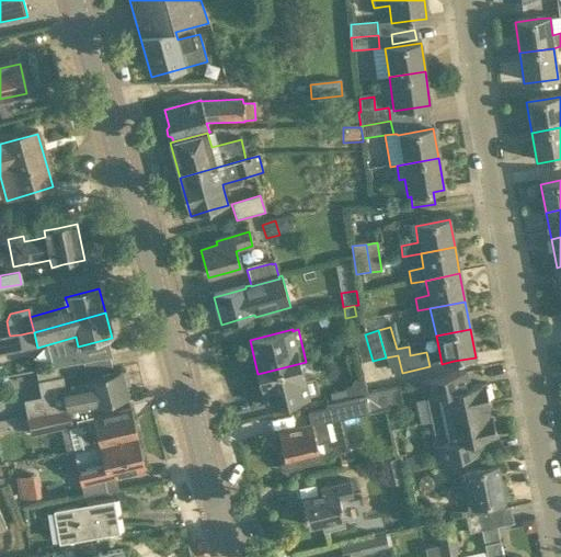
[(354,349),(351,333),(339,337),(342,352),(354,349)]
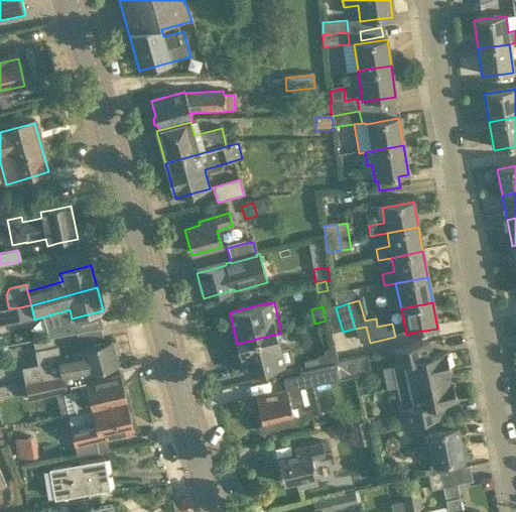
[(343,332),(336,307),(325,309),(332,335),(343,332)]
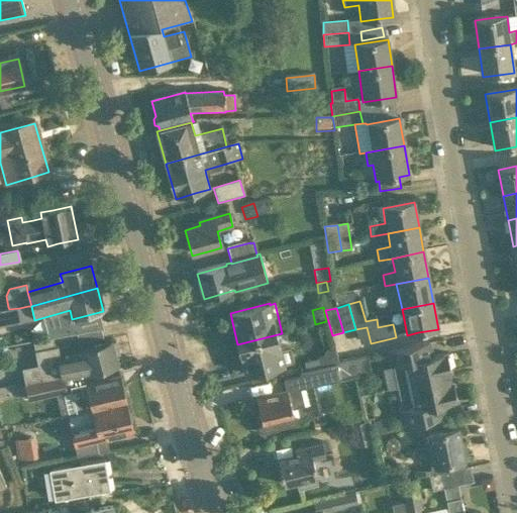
[(245,376),(256,374),(286,366),(294,364),(290,347),(286,332),(282,333),(237,344),(245,376)]
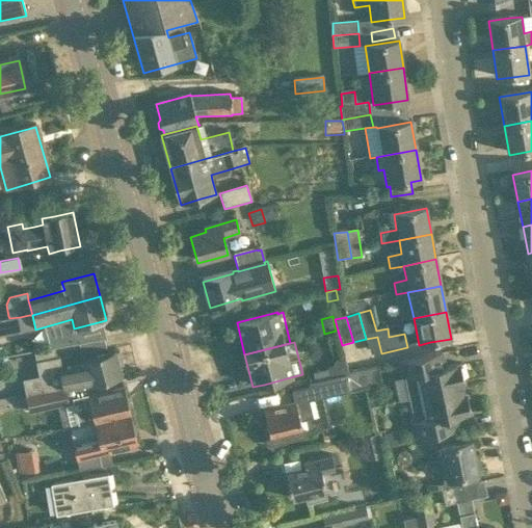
[(43,395),(65,390),(94,384),(122,376),(120,367),(123,366),(120,353),(115,354),(115,352),(95,358),(81,361),(83,367),(61,372),(59,359),(56,359),(54,349),(33,353),(43,395)]
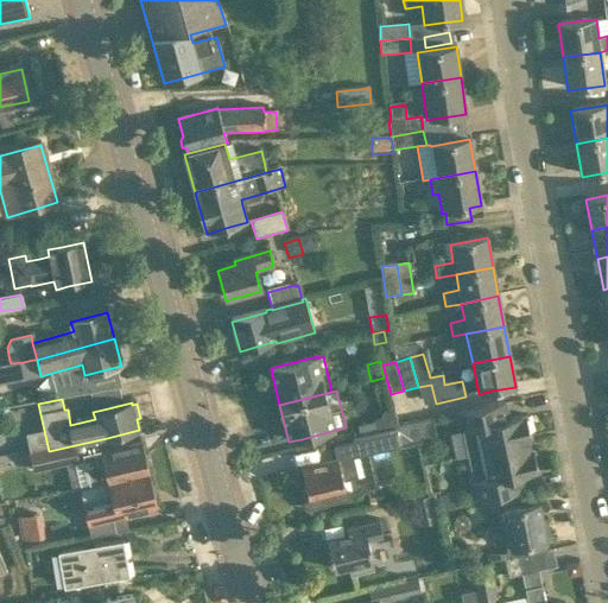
[(461,433),(477,430),(483,455),(527,445),(526,438),(530,438),(526,418),(508,421),(505,405),(456,416),(461,433)]
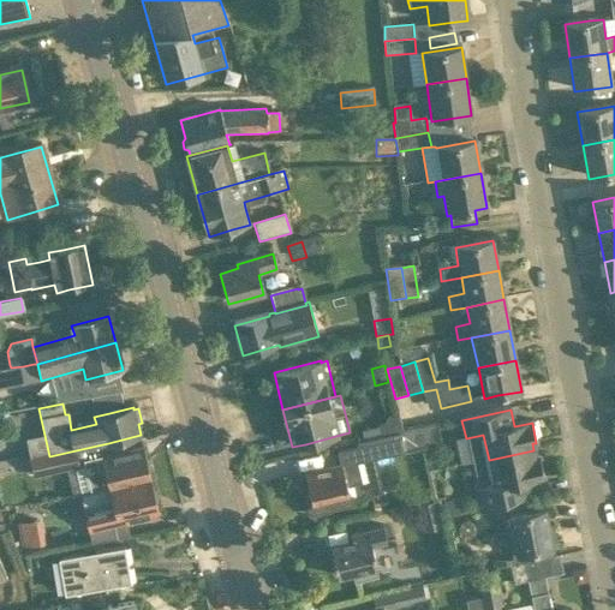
[(364,442),(384,437),(382,429),(362,434),(364,442)]
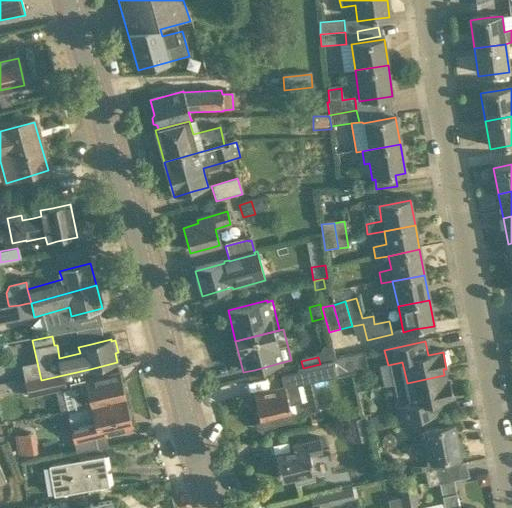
[(334,362),(337,377),(349,374),(345,359),(334,362)]
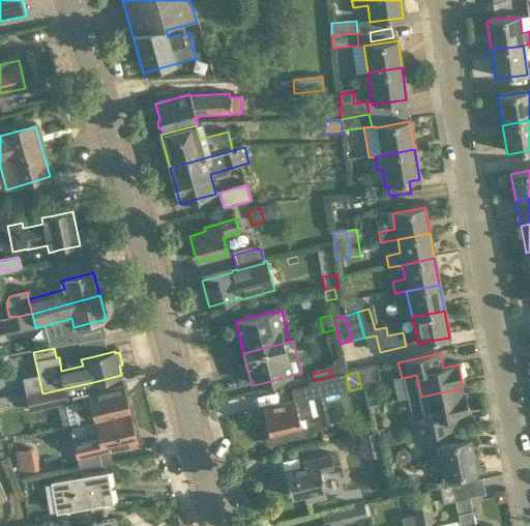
[(262,429),(266,442),(266,443),(267,444),(268,445),(269,445),(271,445),(286,442),(285,438),(303,433),(301,422),(324,416),(320,398),(348,390),(344,375),(334,377),(331,377),(314,381),(307,383),(308,386),(290,390),(293,401),(283,404),(283,405),(263,410),(267,428),(262,429)]
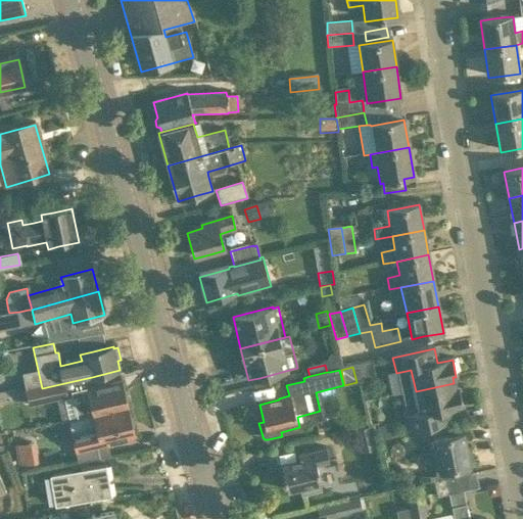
[(94,389),(92,377),(64,383),(68,398),(72,398),(70,394),(94,389)]
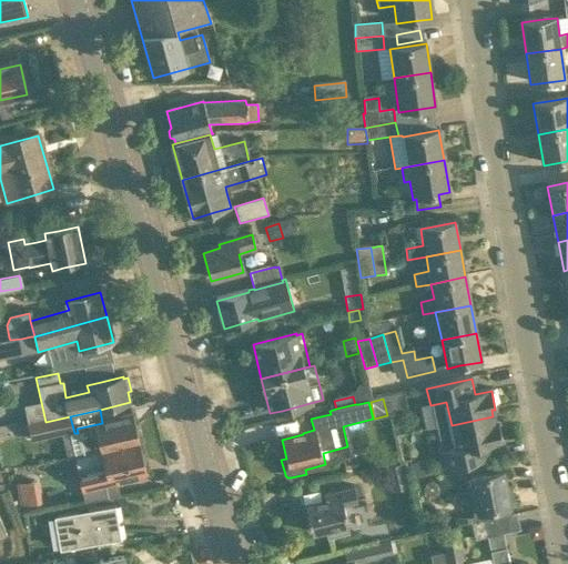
[(133,415),(102,423),(77,429),(78,433),(83,457),(101,454),(104,453),(103,451),(140,442),(133,415)]
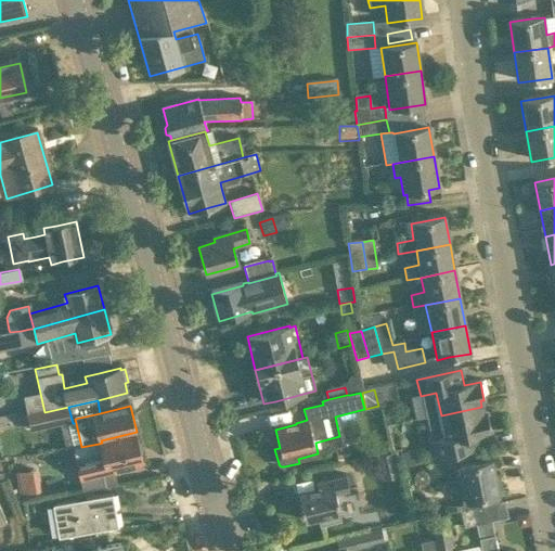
[(68,407),(44,412),(26,415),(29,433),(73,423),(68,407)]
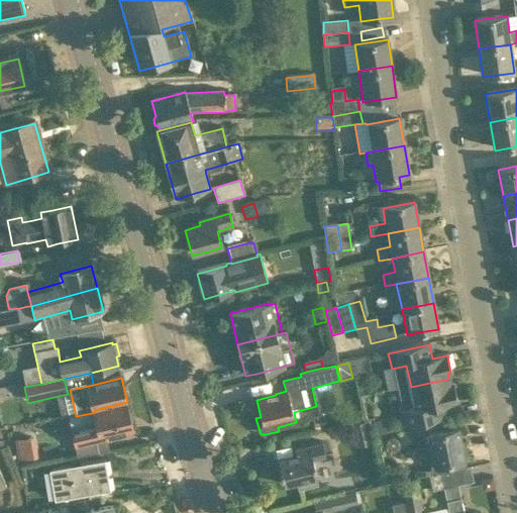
[(411,387),(416,407),(416,409),(401,412),(404,428),(445,419),(442,405),(457,402),(453,385),(450,386),(448,379),(411,387)]
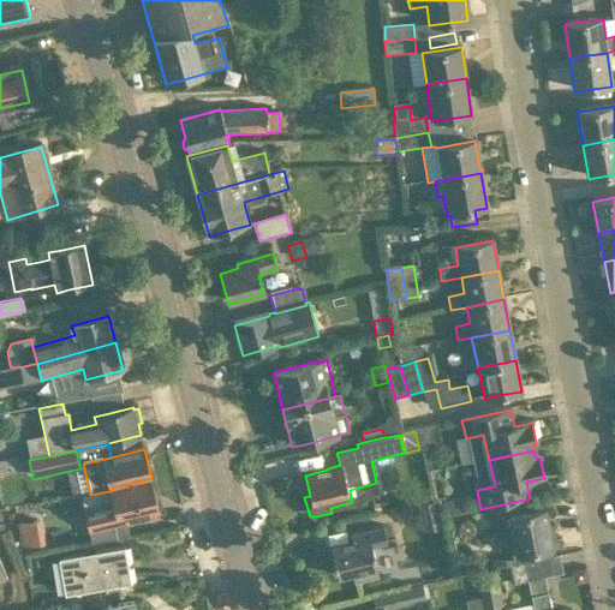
[(109,491),(90,495),(81,497),(85,519),(90,545),(115,539),(113,530),(141,524),(139,518),(159,513),(151,478),(112,488),(113,490),(109,491)]
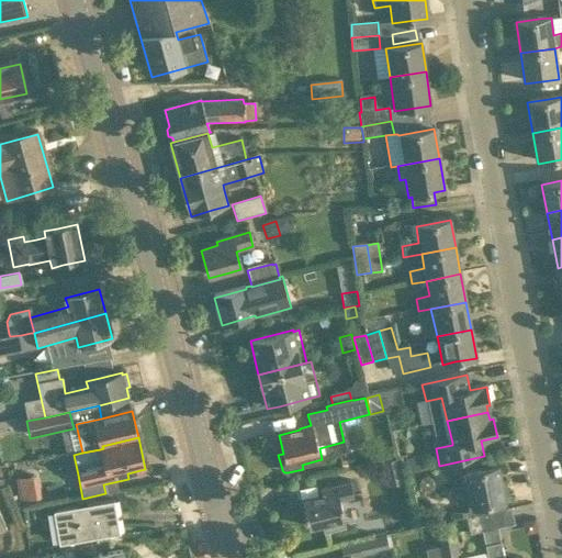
[(406,460),(409,475),(420,471),(417,457),(406,460)]
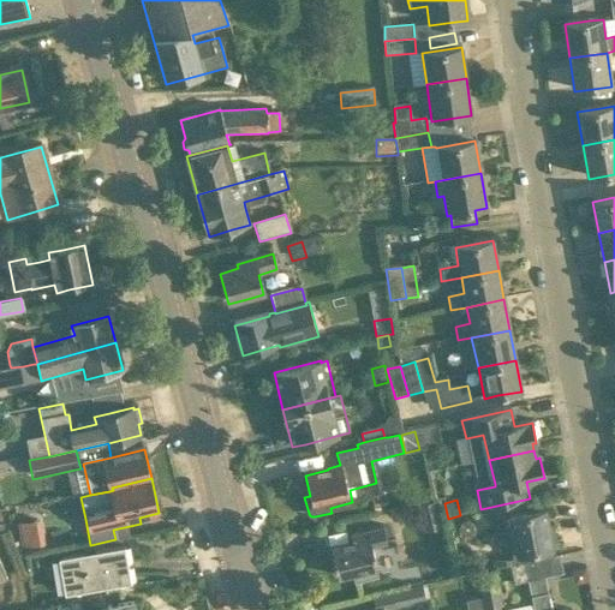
[(427,510),(431,528),(447,525),(442,506),(427,510)]
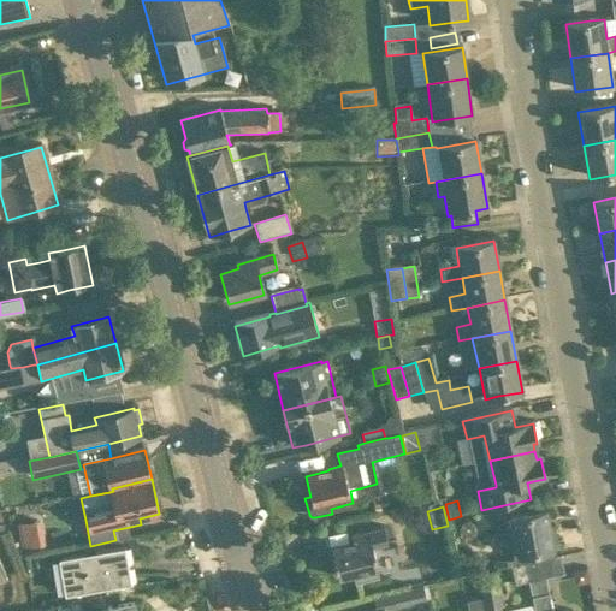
[(546,511),(527,515),(526,511),(509,515),(514,540),(510,541),(514,562),(510,563),(511,568),(525,565),(555,558),(554,547),(557,543),(555,532),(550,529),(546,511)]
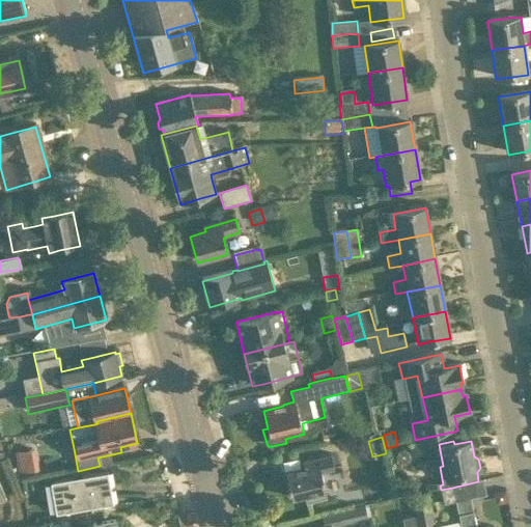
[(20,472),(35,470),(33,449),(18,451),(20,472)]
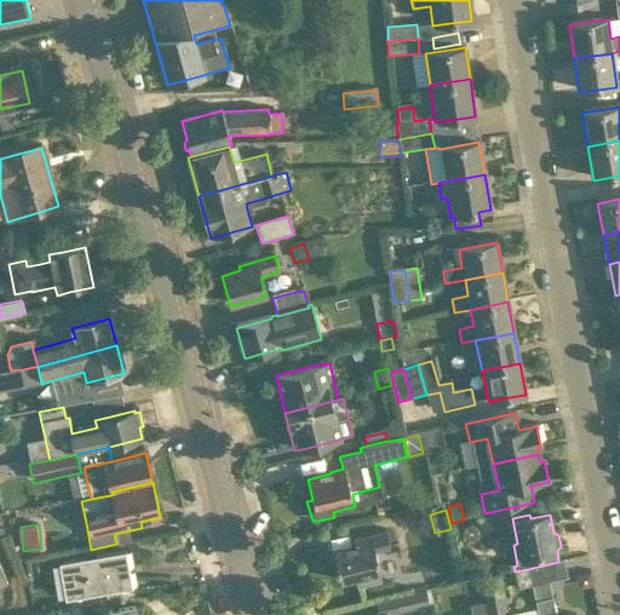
[(342,584),(356,581),(359,580),(360,586),(378,582),(377,575),(379,575),(374,553),(391,550),(386,530),(352,539),(354,549),(334,553),(342,584)]
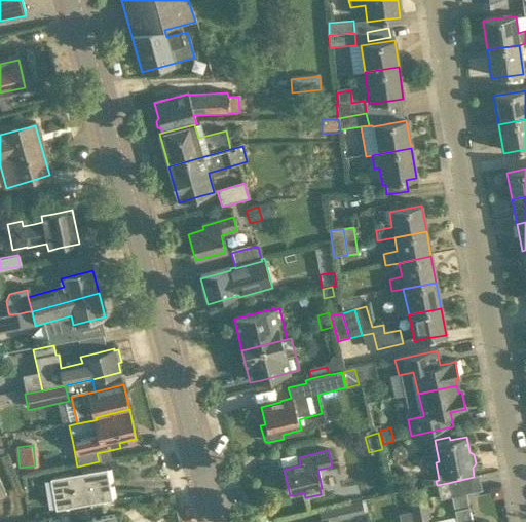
[(112,499),(107,470),(51,479),(57,509),(112,499)]
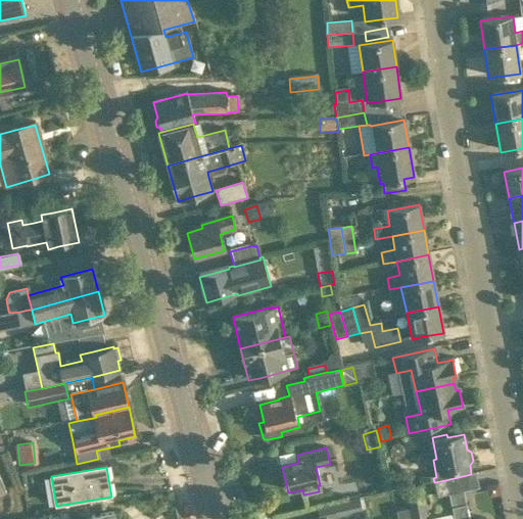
[(469,518),(464,493),(479,489),(476,474),(472,475),(471,474),(445,480),(448,497),(452,518),(469,518)]
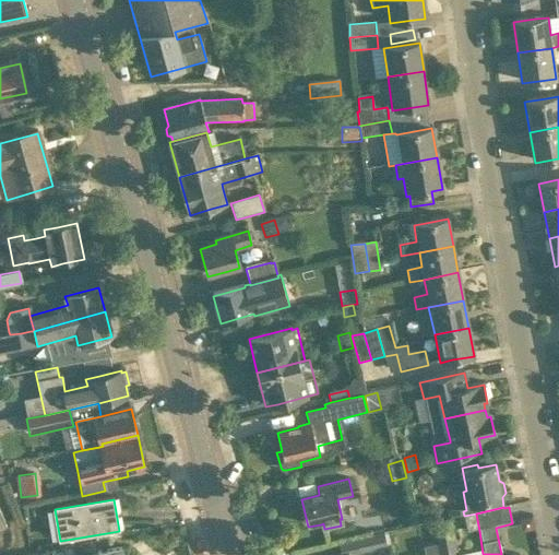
[(479,531),(476,514),(464,516),(467,533),(479,531)]
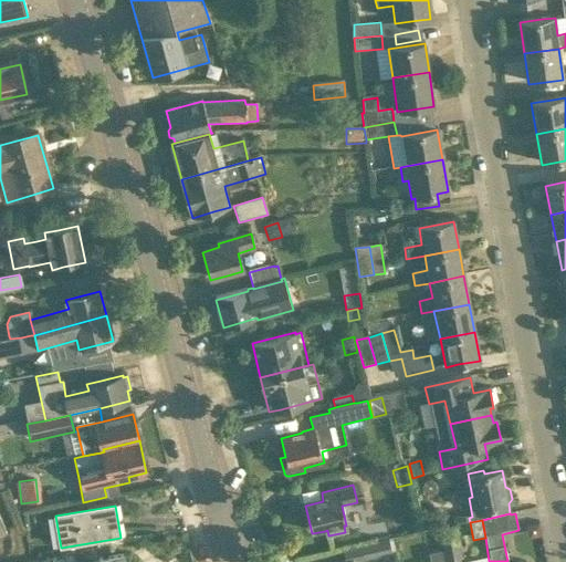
[(461,559),(463,558),(456,524),(453,526),(439,529),(443,551),(444,561),(450,561),(461,559)]
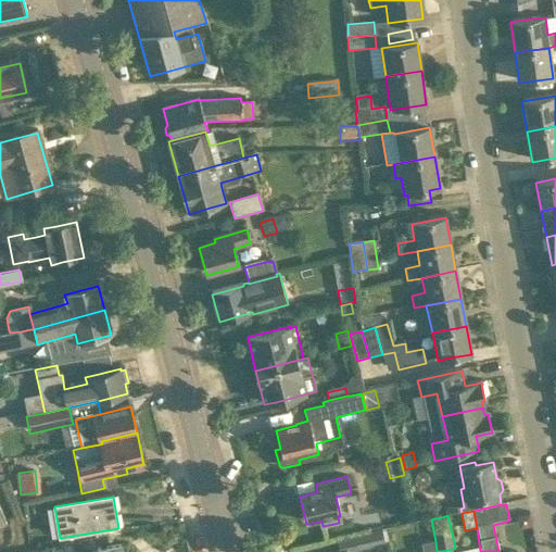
[(365,551),(386,546),(381,531),(354,538),(357,551),(365,551)]
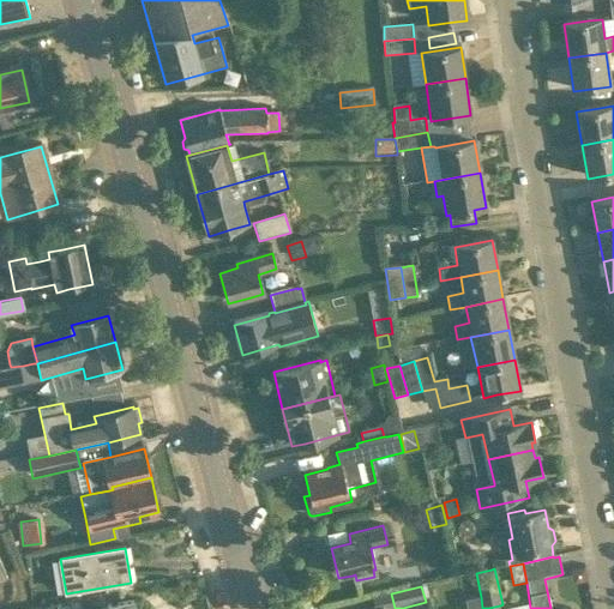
[(481,608),(479,598),(464,601),(465,608),(481,608)]
